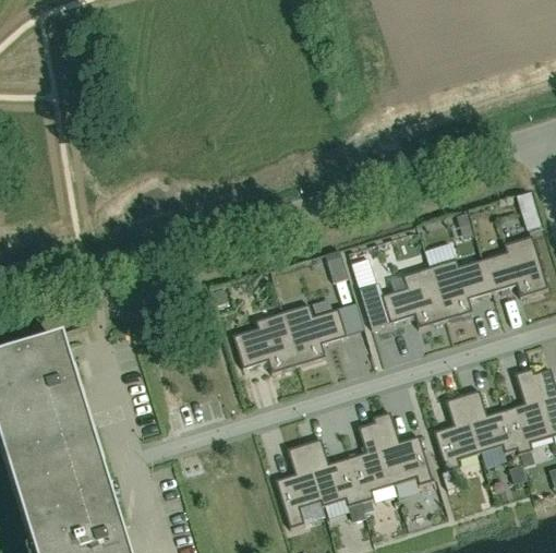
[(526,213),(538,208),(533,192),(520,195),(526,213)]
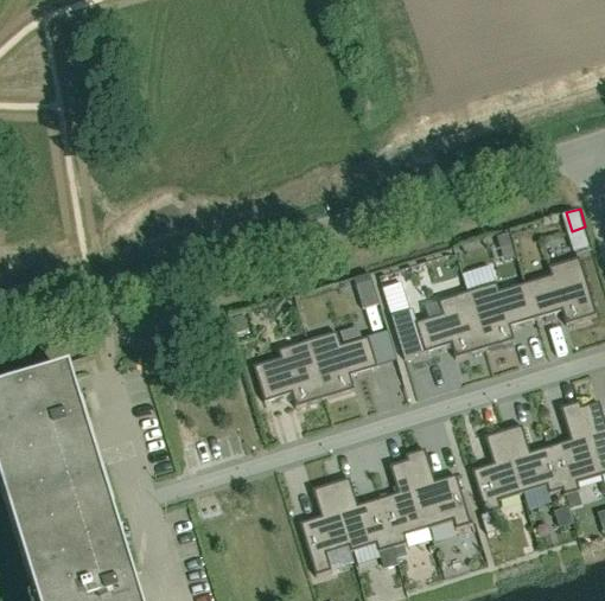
[(510,232),(500,235),(502,247),(514,243),(510,232)]
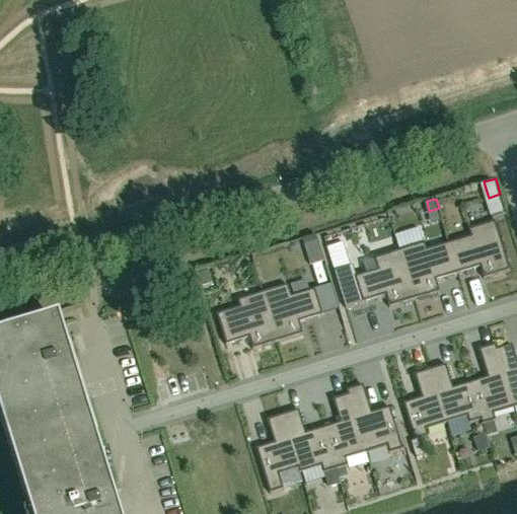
[(497,219),(470,227),(472,233),(450,240),(459,271),(482,264),(486,276),(512,268),(497,219)]
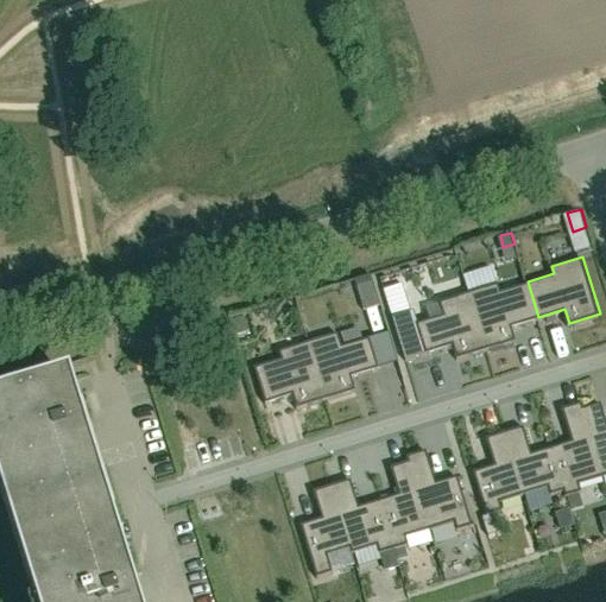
[(374,279),(359,284),(366,306),(382,302),(374,279)]
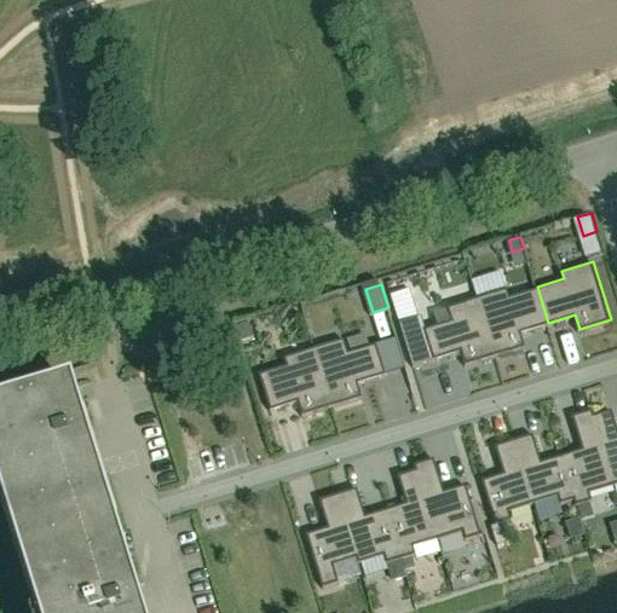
[(548,323),(537,287),(512,295),(509,287),(479,296),(497,354),(526,345),(523,331),(548,323)]
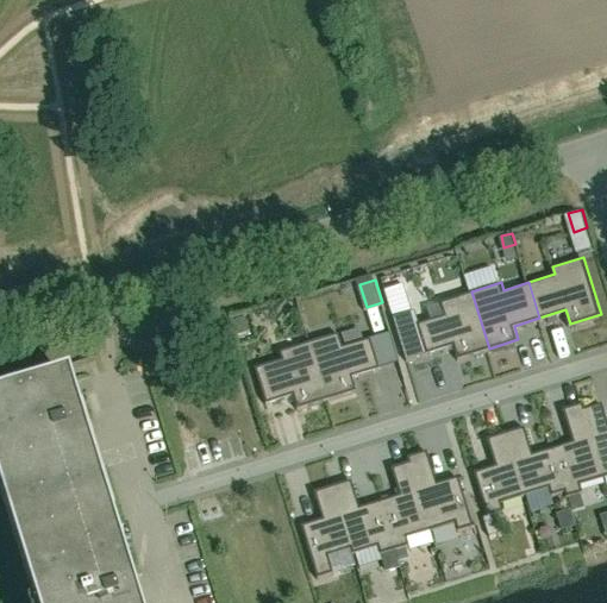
[(460,357),(489,349),(471,291),(394,314),(408,358),(455,344),(460,357)]
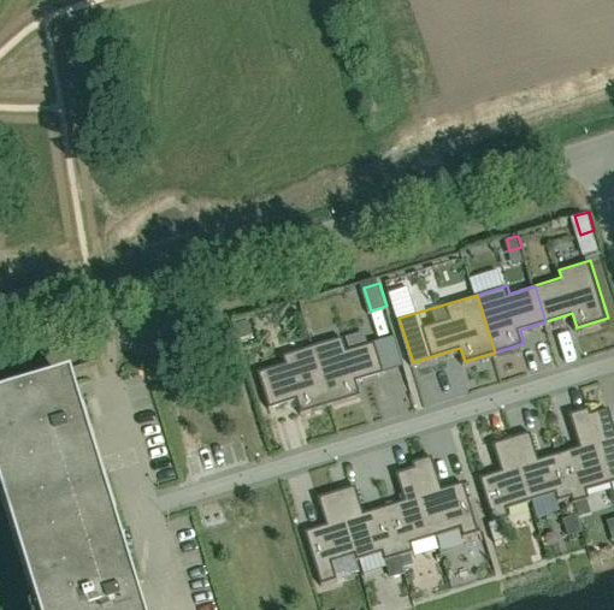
[(249,318),(238,321),(243,335),(254,332),(249,318)]
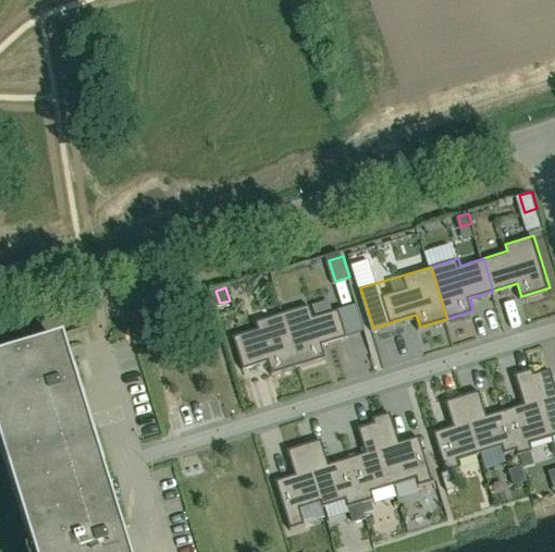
[(311,303),(284,311),(300,364),(328,355),(323,343),(348,335),(340,308),(315,316),(311,303)]
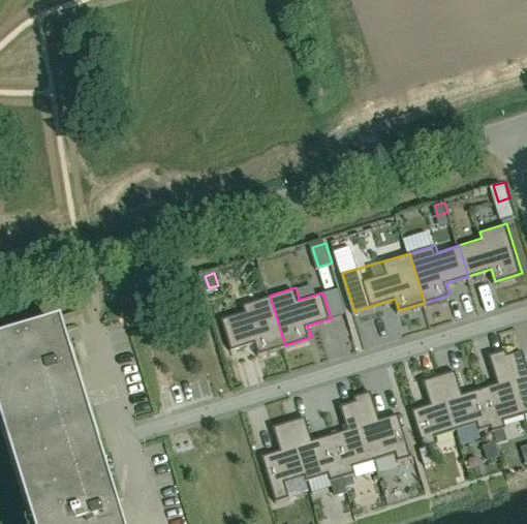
[(259,353),(285,345),(270,296),(244,304),(246,310),(222,317),(233,348),(255,341),(259,353)]
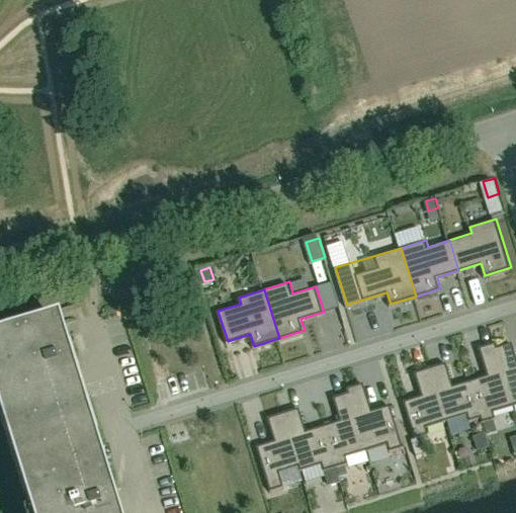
[(72,353),(63,321),(0,340),(0,406),(32,512),(118,512),(114,497),(116,496),(81,380),(78,380),(70,354),(72,353)]
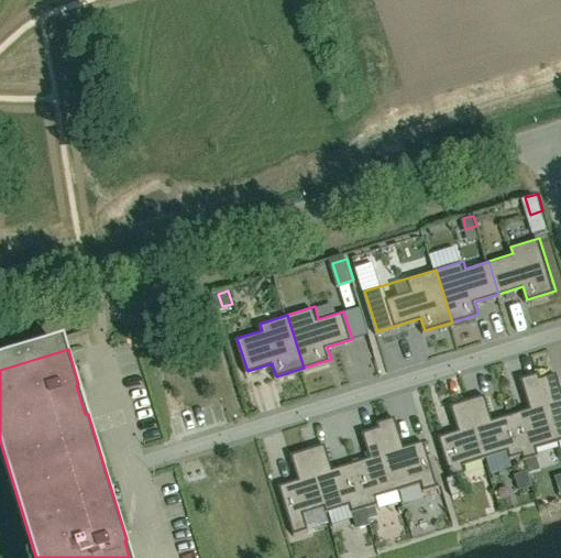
[(525,453),(524,453),(525,459),(540,455),(537,447),(560,439),(540,376),(541,376),(540,371),(521,376),(531,407),(513,413),(525,453)]
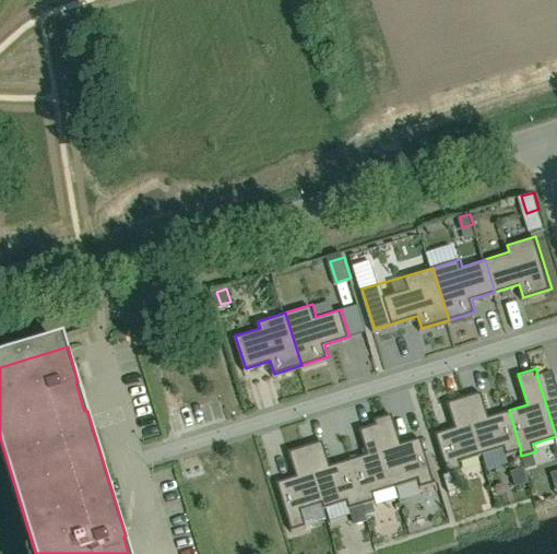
[(537,374),(536,374),(556,436),(556,378),(554,368),(537,374)]
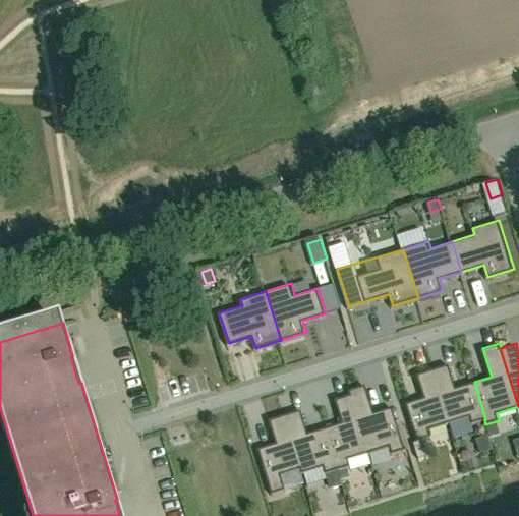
[(485,419),(474,382),(457,387),(450,363),(434,368),(450,422),(470,416),(473,422),(484,419),(485,419)]
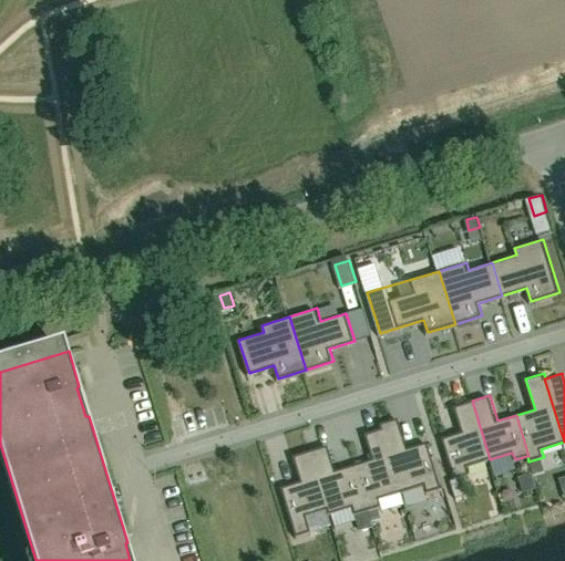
[(490,459),(472,401),(454,406),(463,432),(443,437),(455,478),(460,477),(470,474),(468,466),(490,459)]
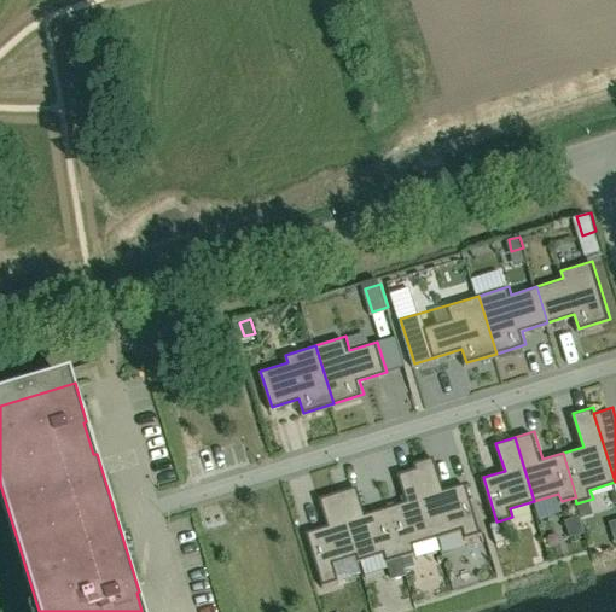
[(418,467),(440,536),(464,529),(466,537),(482,532),(466,482),(446,489),(435,455),(414,462),(417,467),(418,467)]
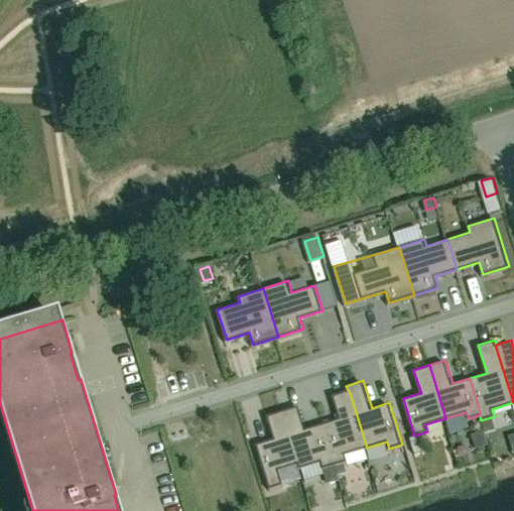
[(349,390),(348,390),(333,395),(340,418),(324,423),(336,465),(345,462),(349,461),(346,454),(367,448),(349,390)]
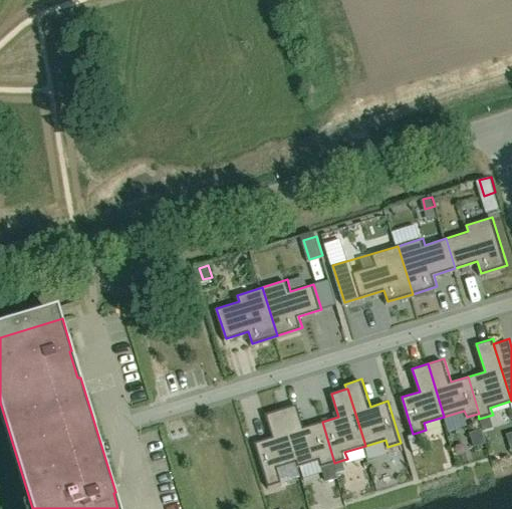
[(298,462),(297,462),(299,466),(320,460),(322,467),(334,463),(322,422),(305,427),(297,404),(282,409),(298,462)]
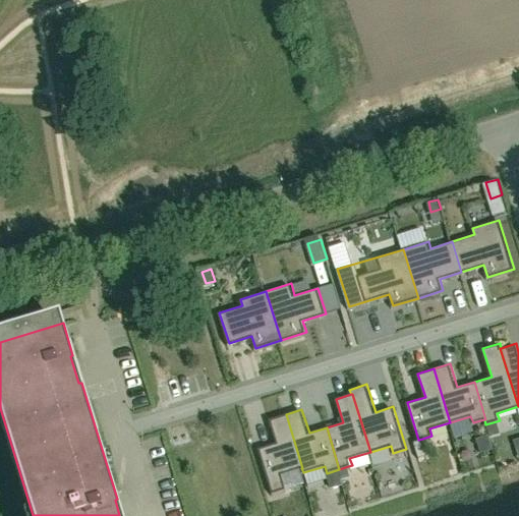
[(282,474),(301,468),(302,468),(286,414),(270,419),(277,442),(258,448),(273,493),(286,489),(282,474)]
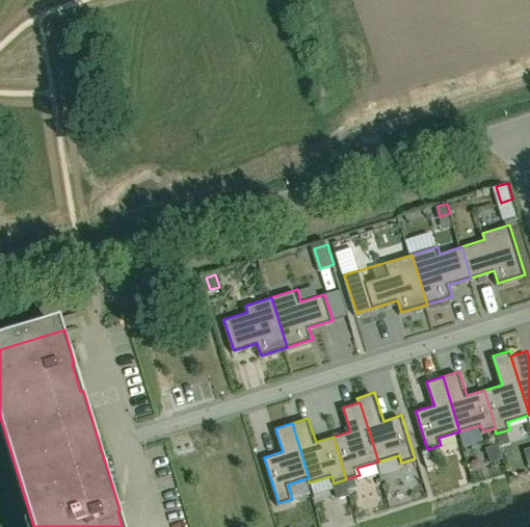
[(426,458),(433,456),(431,448),(427,449),(423,450),(426,458)]
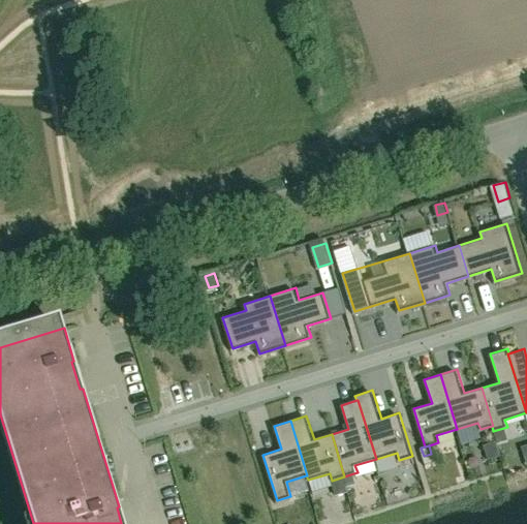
[(344,476),(347,486),(357,483),(353,473),(344,476)]
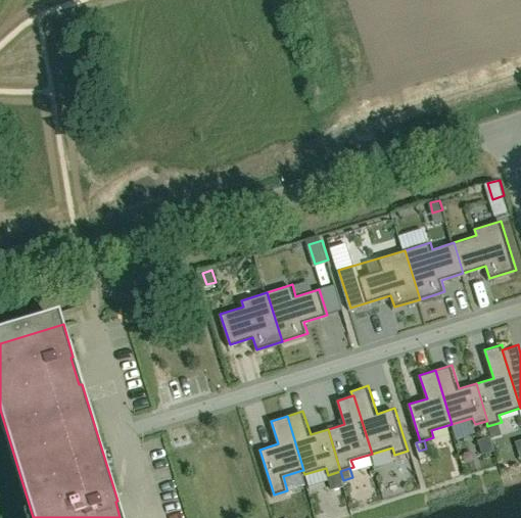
[(340,471),(328,475),(329,479),(332,489),(345,485),(343,480),(340,471)]
